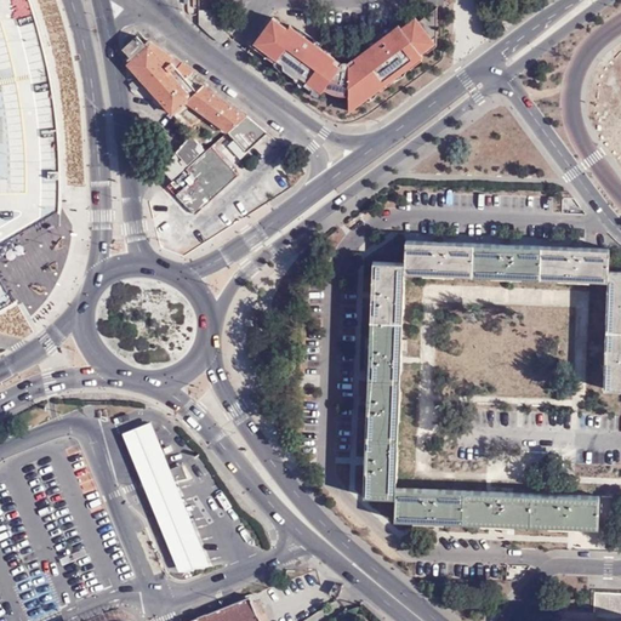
[(26,0),(0,0),(0,300),(11,301),(0,280),(0,246),(53,217),(51,78),(26,0)]
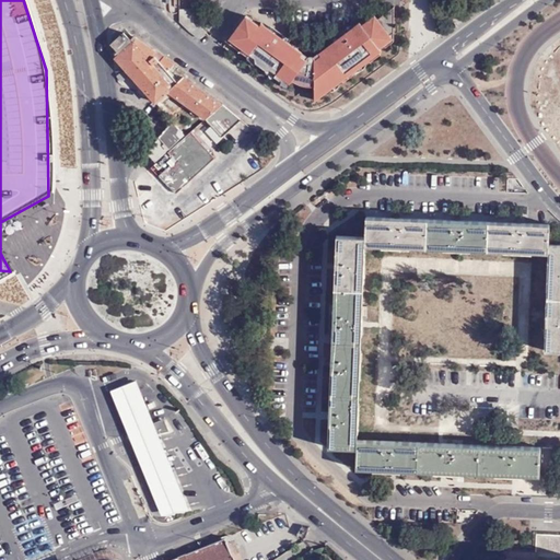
[(341,36),(319,53),(321,55),(315,59),(315,58),(315,57),(314,57),(314,56),(312,56),(310,56),(308,56),(307,57),(306,58),(302,55),(304,53),(273,31),(261,22),(259,24),(246,15),(229,39),(255,58),(256,62),(267,70),(271,69),(277,73),(275,77),(280,80),(284,79),(290,83),(293,80),(305,85),(315,85),(315,102),(382,51),(381,48),(394,38),(394,7),(378,19),(375,14),(362,24),(360,22),(341,36)]
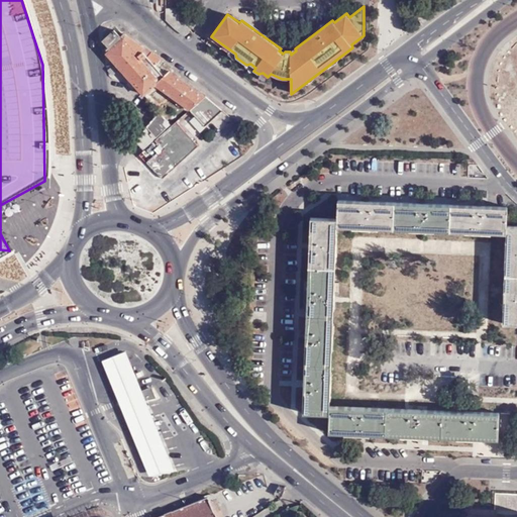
[(184,24),(184,9),(167,8),(167,20),(183,34),(184,35),(187,34),(191,30),(184,24)]
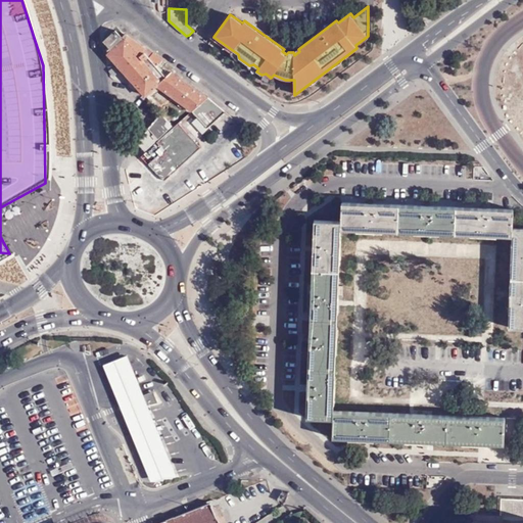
[(145,94),(156,84),(165,75),(157,66),(159,63),(144,52),(138,49),(125,40),(123,37),(115,29),(102,40),(110,47),(107,51),(145,94)]
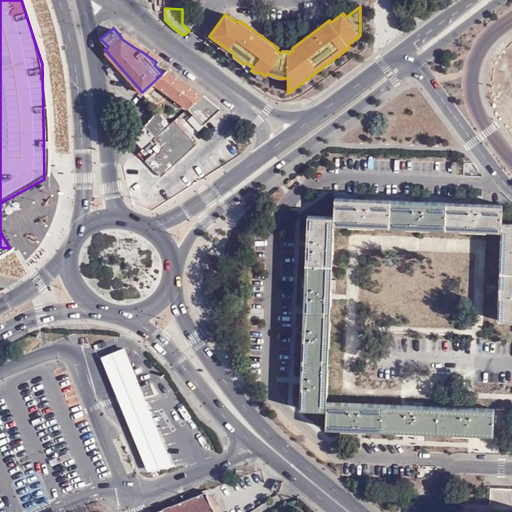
[(123,33),(120,36),(122,39),(135,48),(138,44),(123,33)]
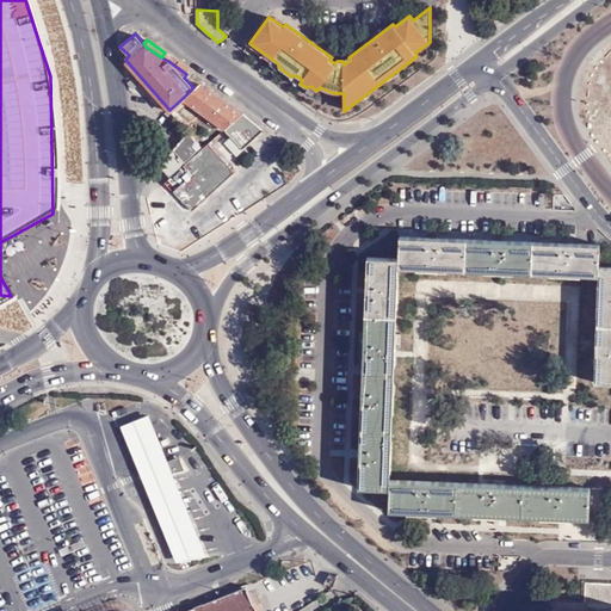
[(171,56),(168,61),(186,74),(190,69),(171,56)]
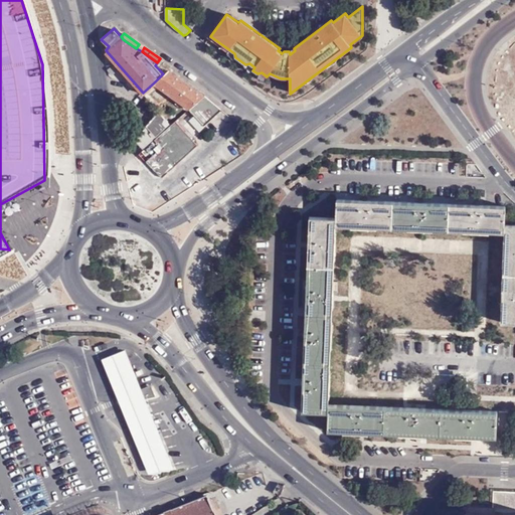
[(189,107),(190,107),(204,95),(168,69),(163,73),(154,82),(189,107)]
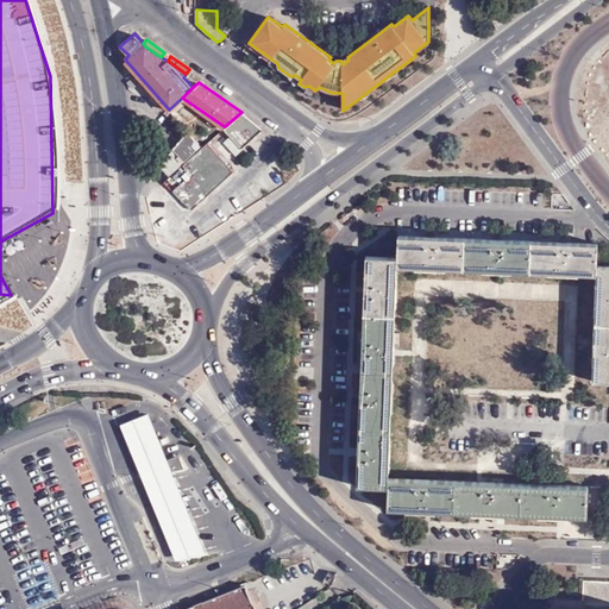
[(242,112),(225,126),(244,145),(264,127),(263,126),(242,112)]
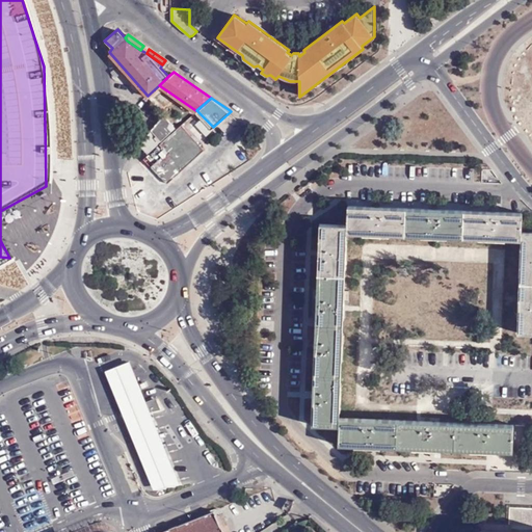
[(148,154),(177,128),(165,115),(139,144),(148,154)]
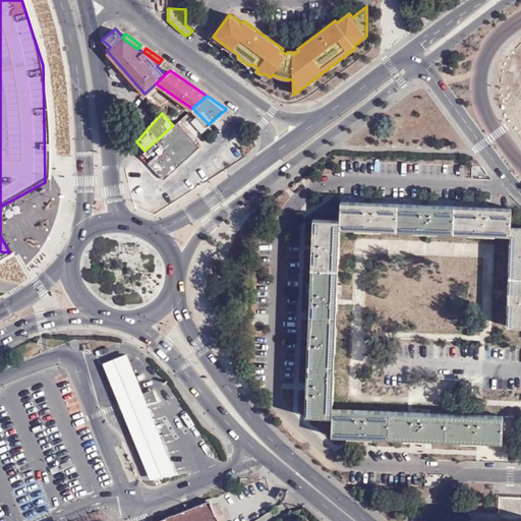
[(165,135),(158,140),(165,150),(151,163),(166,181),(201,148),(198,143),(180,122),(165,135)]
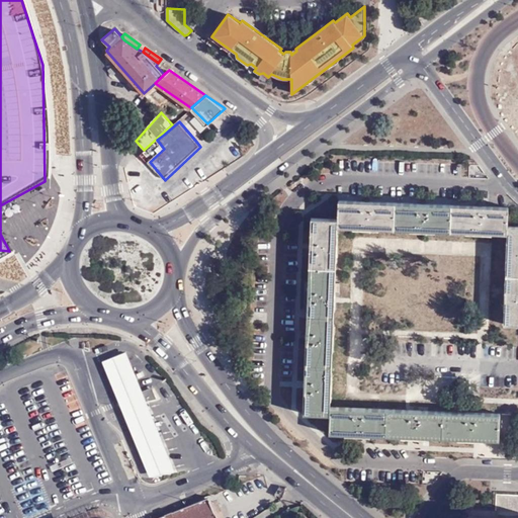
[(337,226),(393,228),(394,200),(368,199),(368,195),(366,195),(363,195),(363,199),(338,198),(337,217),(337,226)]
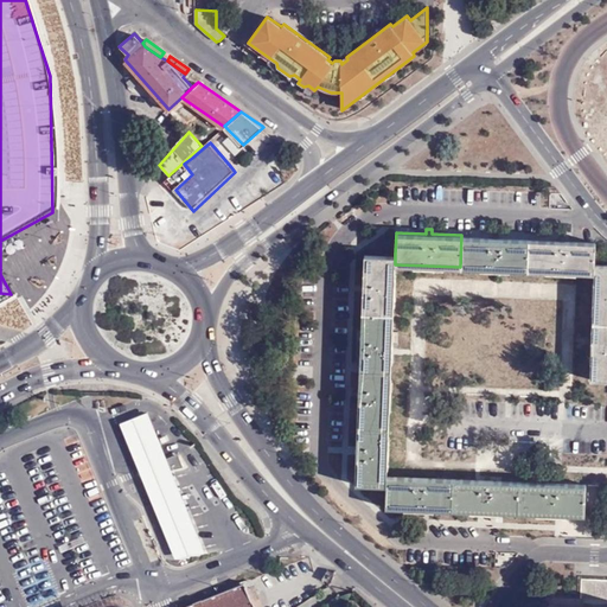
[(528,270),(529,238),(498,237),(498,231),(494,231),(492,231),(491,236),(461,235),(460,267),(528,270)]
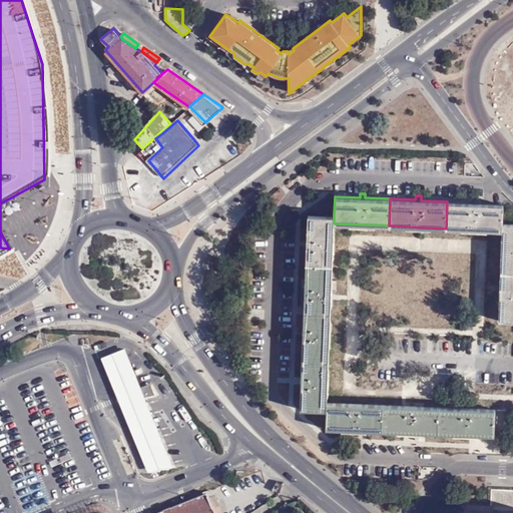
[(502,230),(502,221),(503,203),(478,202),(478,197),(476,197),(473,197),(472,202),(447,201),(446,228),(502,230)]
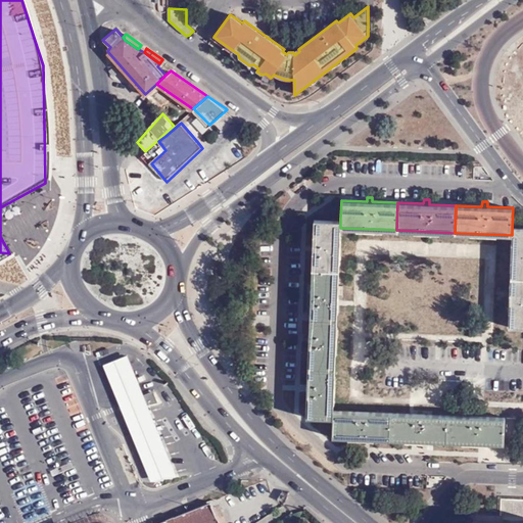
[(338,267),(340,228),(340,219),(314,218),(313,245),(310,245),(308,247),(308,250),(312,250),(312,266),(338,267)]
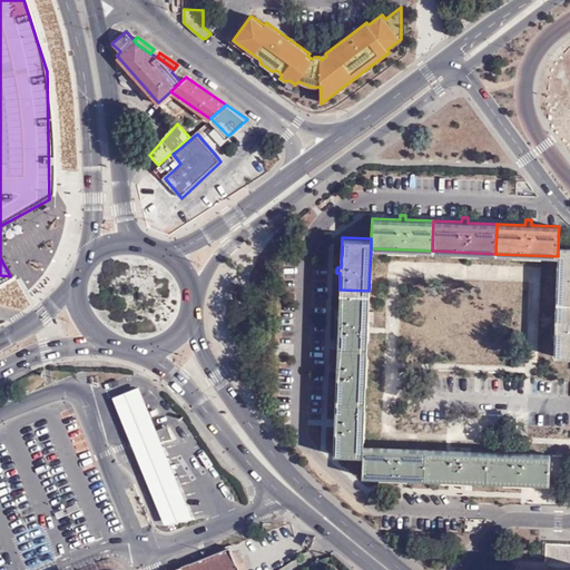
[(556,305),(569,306),(569,246),(558,246),(558,256),(556,305)]
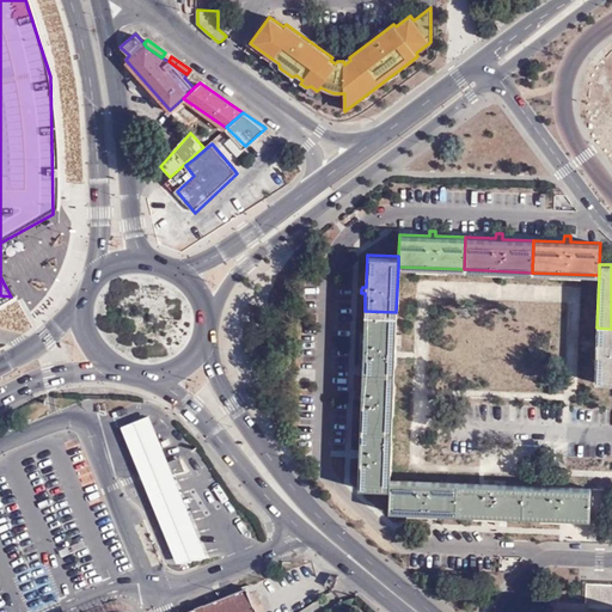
[(395,329),(396,312),(365,311),(363,332),(356,332),(356,340),(355,369),(361,369),(393,371),(395,346),(401,347),(401,329),(395,329)]
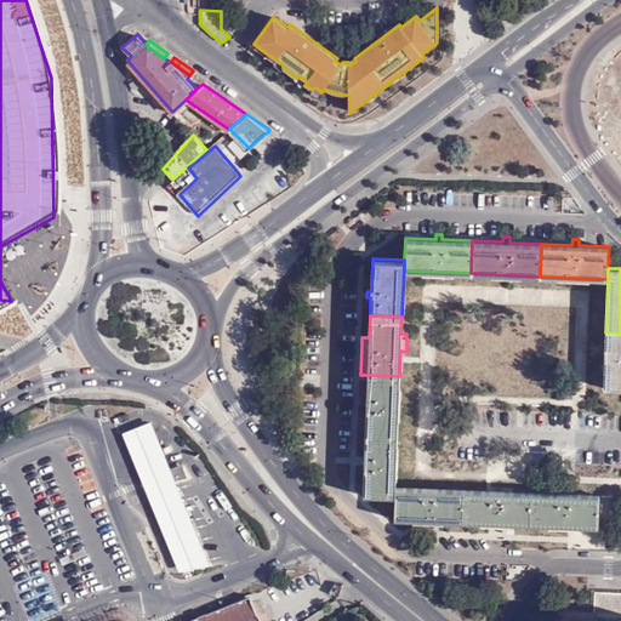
[(620,334),(605,332),(603,387),(620,388),(620,334)]
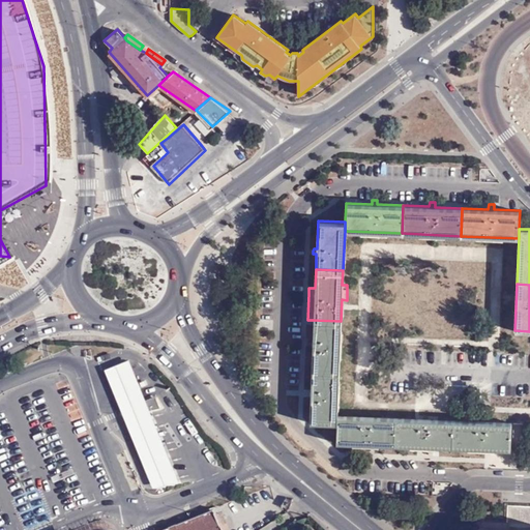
[(341,321),(313,320),(312,342),(308,342),(308,345),(308,348),(312,348),(311,371),(337,372),(341,321)]
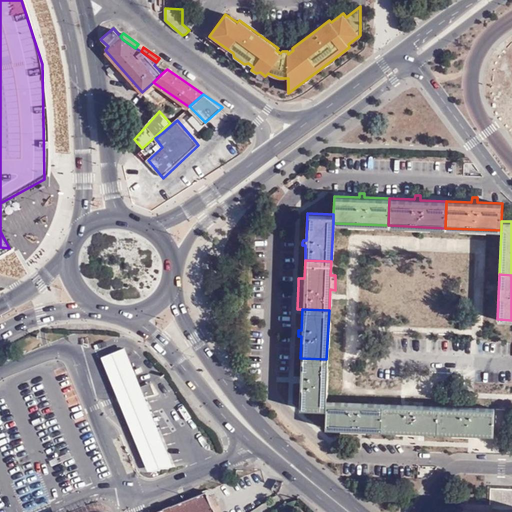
[(126,349),(100,360),(114,394),(139,384),(126,349)]
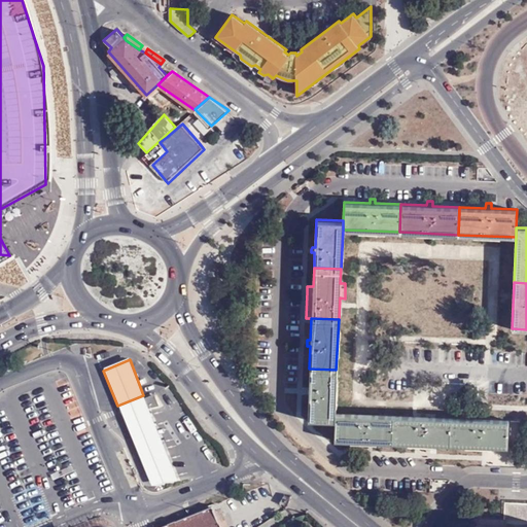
[(336,370),(309,369),(308,390),(304,390),(304,392),(304,395),(308,395),(307,417),(334,418),(335,410),(336,370)]
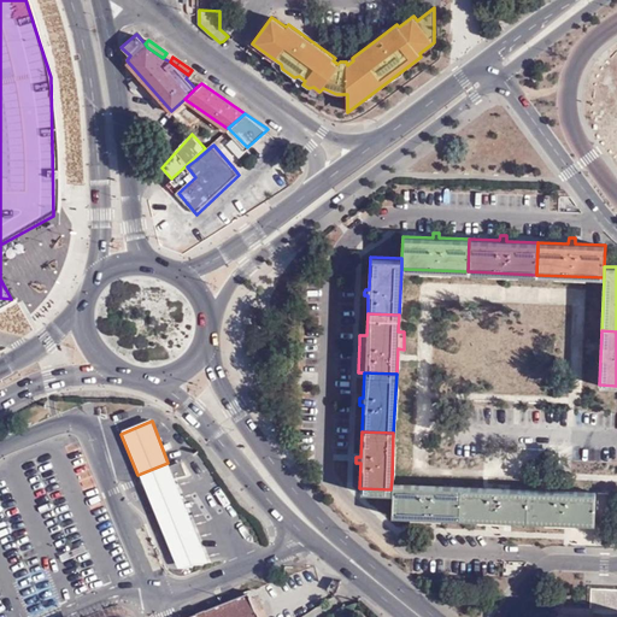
[(168,463),(137,475),(178,573),(209,559),(168,463)]
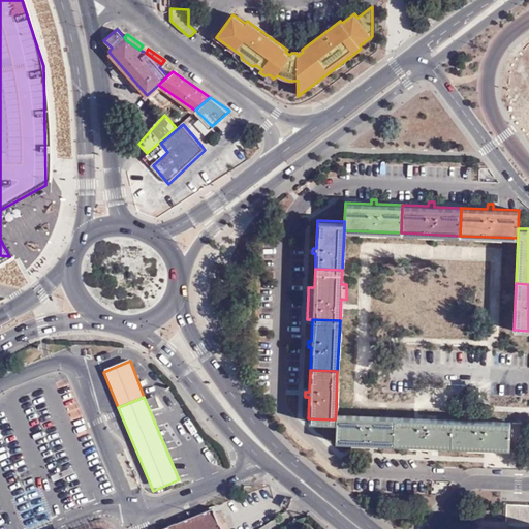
[(393,441),(394,414),(336,411),(335,419),(334,438),(352,439),(352,443),(355,443),(359,443),(359,439),(393,441)]
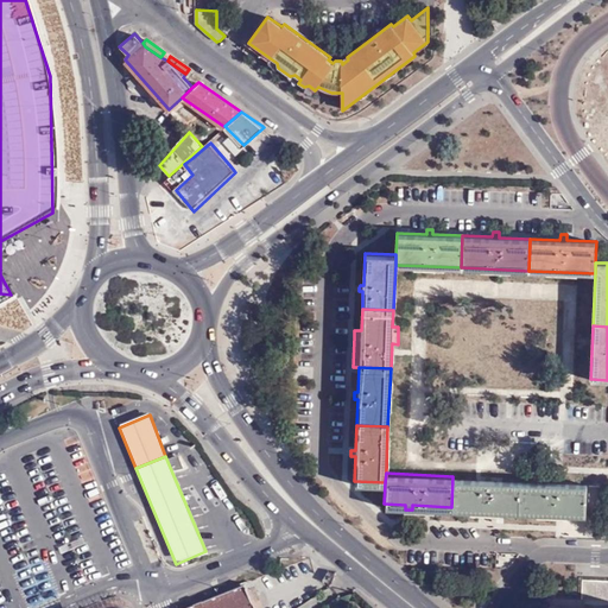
[(518,510),(519,479),(498,479),(498,474),(477,473),(477,477),(453,476),(451,507),(468,508),(468,512),(480,513),(489,513),(489,508),(518,510)]
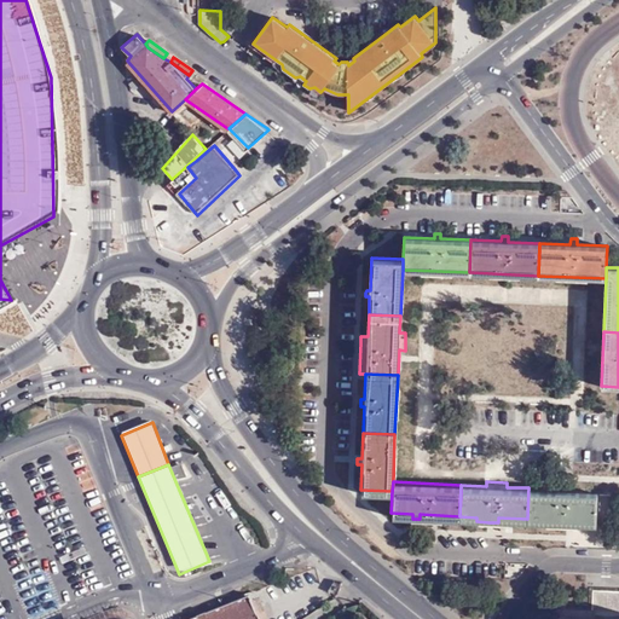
[(528,487),(527,519),(562,521),(562,528),(566,528),(570,528),(570,521),(594,522),(595,491),(528,487)]
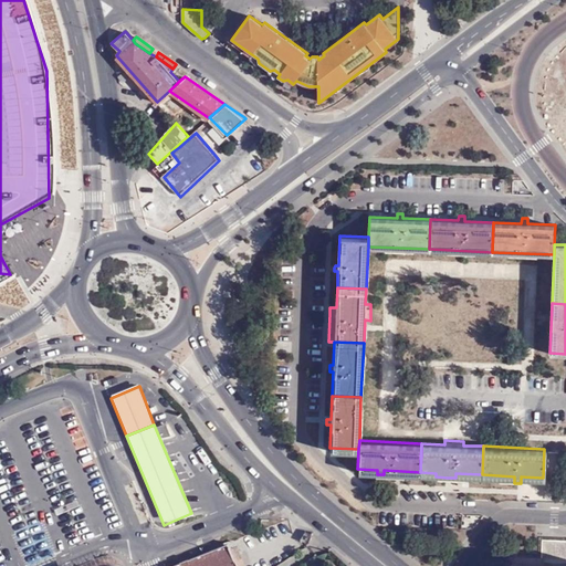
[(557,449),(547,449),(546,478),(556,478),(557,449)]
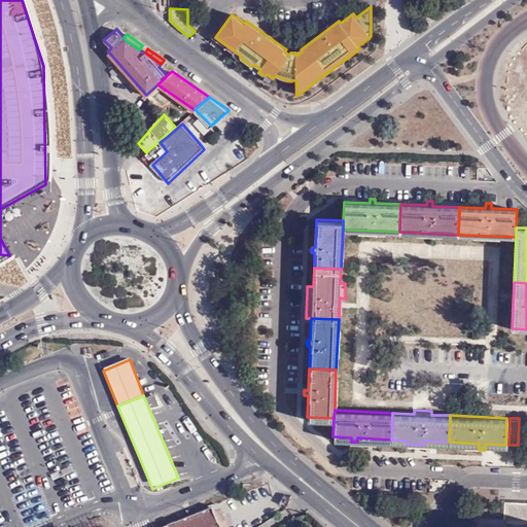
[(221,526),(214,507),(201,514),(166,526),(221,526)]
